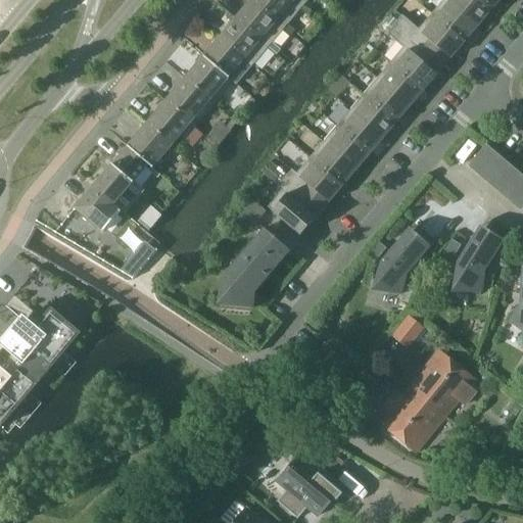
[(250,0),(235,18),(269,46),(276,52),(280,49),(272,42),(284,28),(251,0),(250,0)]
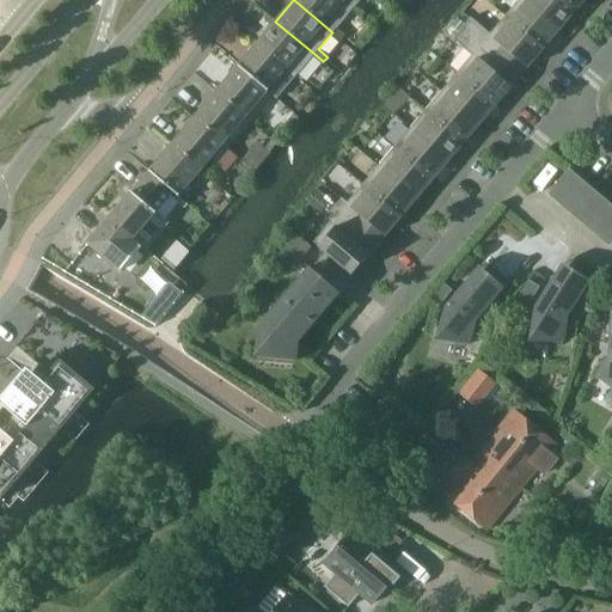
[(337,28),(352,11),(338,0),(294,0),(332,32),(342,41),(346,35),(337,28)]
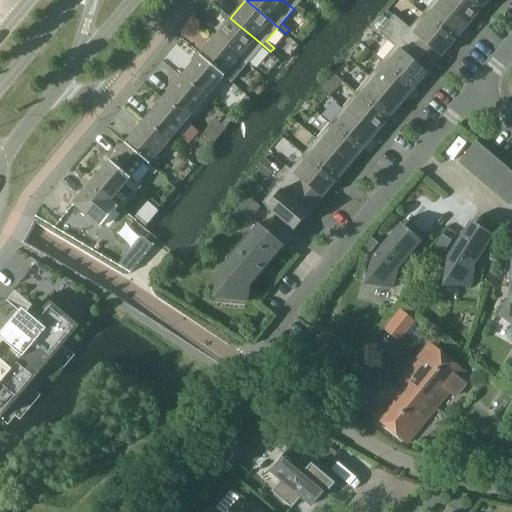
[(297,5),(301,0),(283,0),(294,9),(301,15),(305,11),(297,5)]
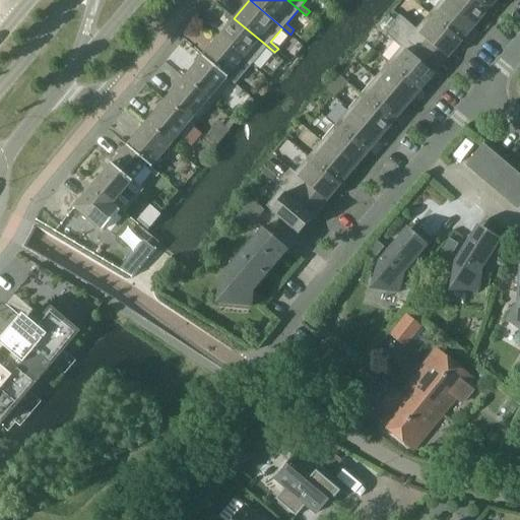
[(440,0),(430,13),(462,42),(475,25),(445,0),(440,0)]
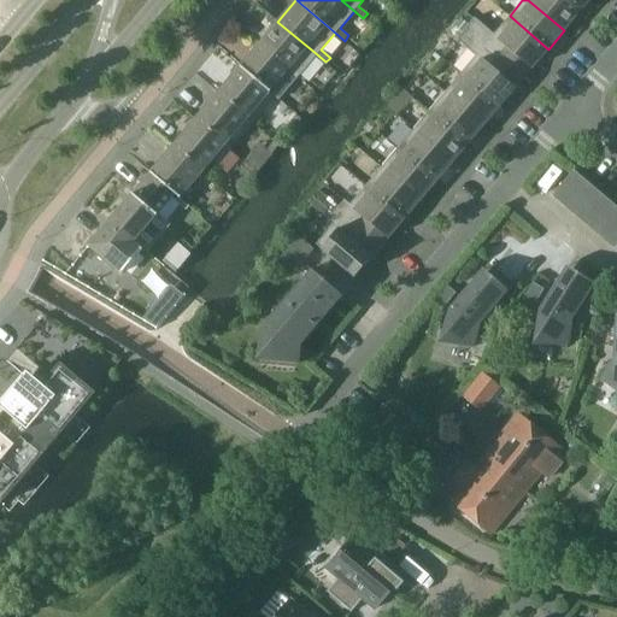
[(565,0),(528,0),(564,30),(580,11),(565,0)]
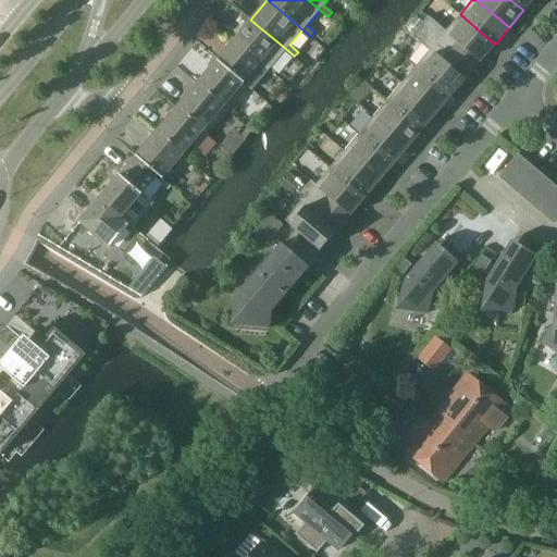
[(510,0),(523,10),(531,0),(510,0)]
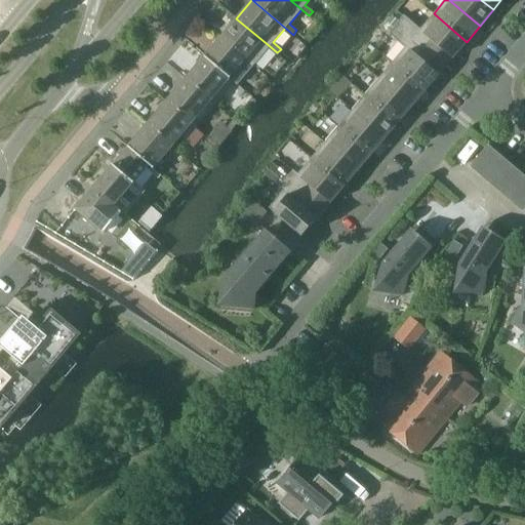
[(434,13),(420,29),(419,30),(452,57),(467,42),(434,13)]
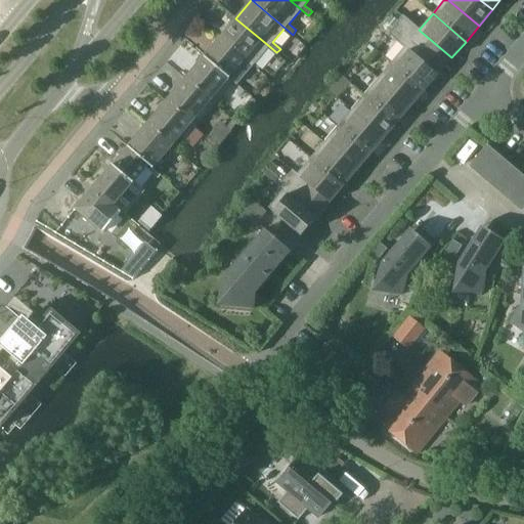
[(388,33),(404,47),(404,46),(437,75),(451,57),(419,30),(420,29),(403,15),(388,33)]
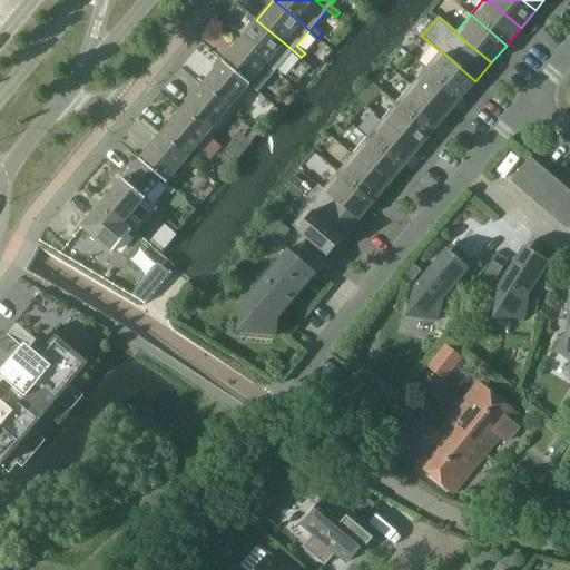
[(256,20),(239,40),(275,71),(293,50),(256,20)]
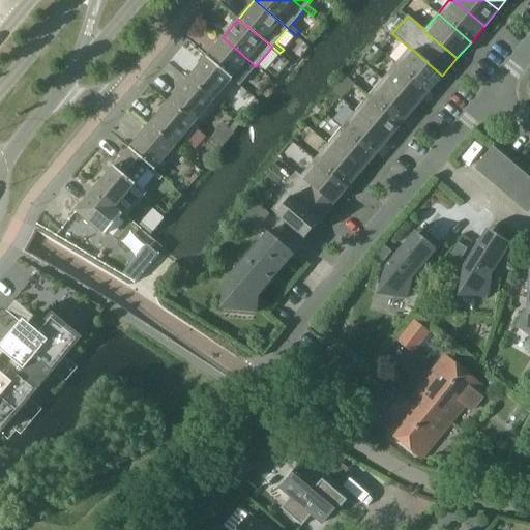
[(223,37),(206,57),(237,82),(236,83),(239,86),(240,85),(248,92),(252,87),(243,81),(256,66),(223,37)]
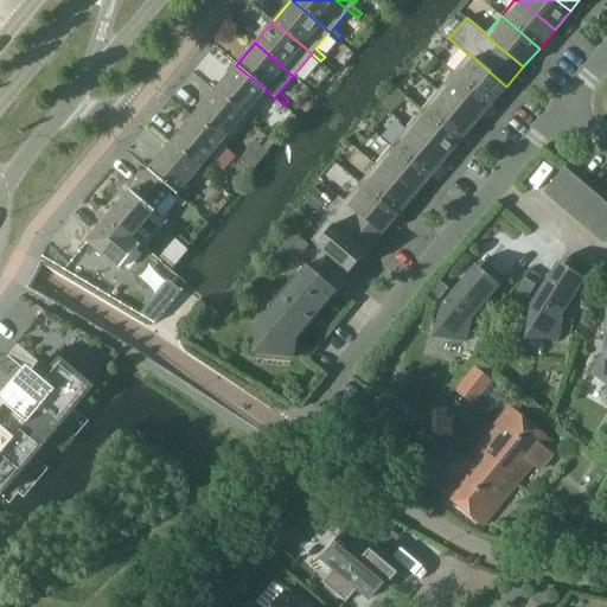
[(468,55),(453,72),(491,104),(506,87),(468,53),(468,55)]
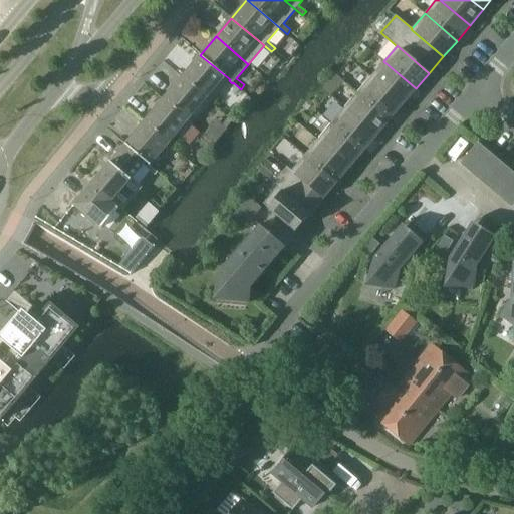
[(229,80),(230,79),(200,55),(182,77),(211,101),(229,80)]
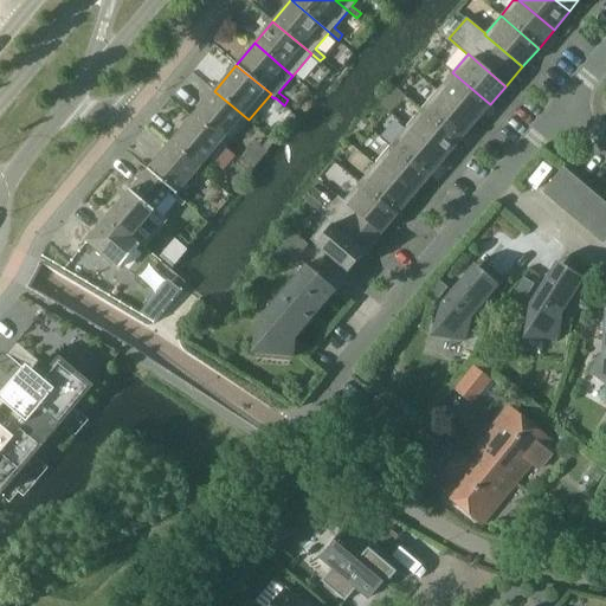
[(452,72),(437,91),(475,123),(490,104),(452,72)]
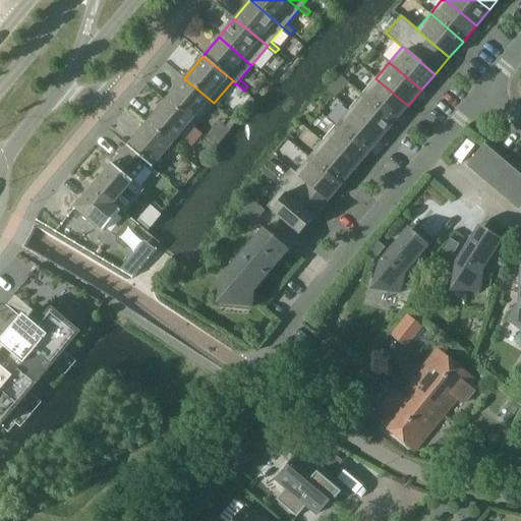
[(336,80),(344,88),(348,81),(340,75),(336,80)]
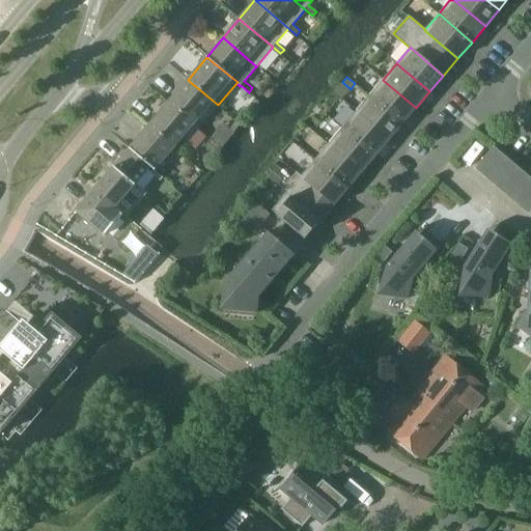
[(188,80),(168,103),(199,128),(218,105),(188,80)]
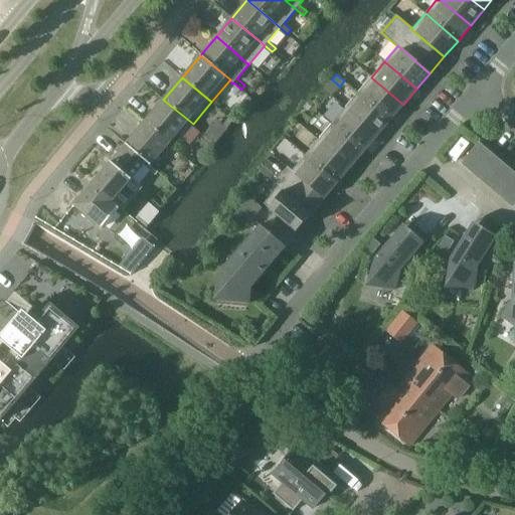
[(371,77),(358,93),(390,120),(403,105),(371,77)]
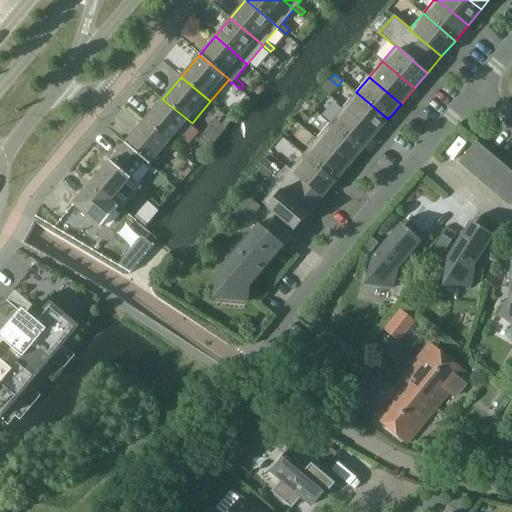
[(356,92),(343,108),(375,135),(388,119),(356,92)]
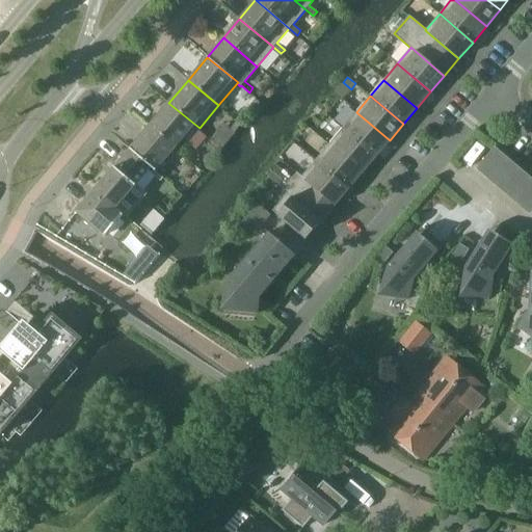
[(168,103),(150,126),(175,148),(179,152),(200,128),(168,103)]
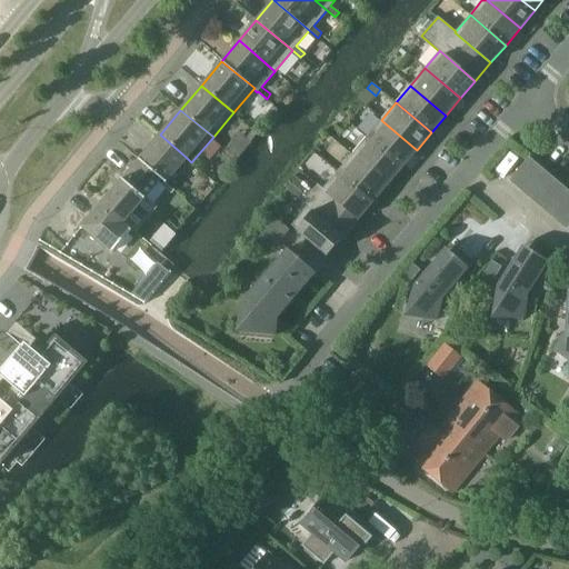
[(381,120),(367,137),(402,167),(417,150),(381,120)]
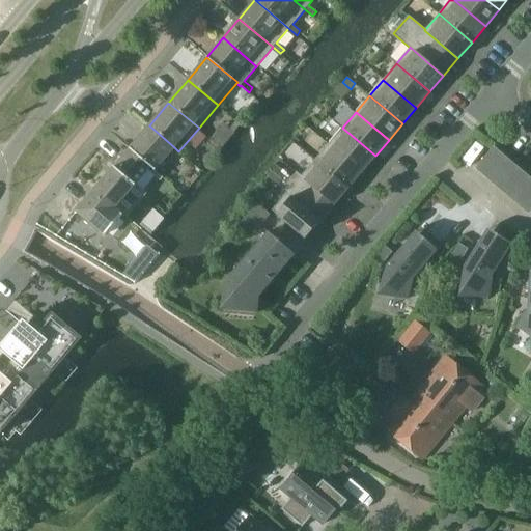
[(229,129),(238,136),(244,128),(236,120),(229,129)]
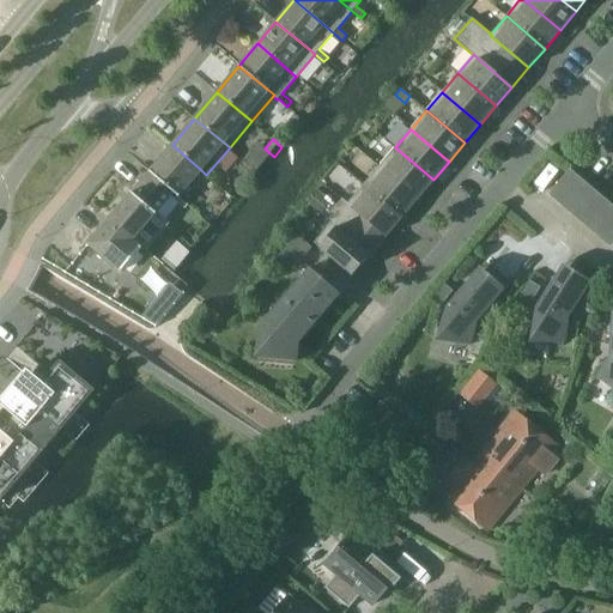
[(150,171),(175,192),(180,196),(188,204),(193,199),(183,190),(201,170),(173,145),(150,171)]
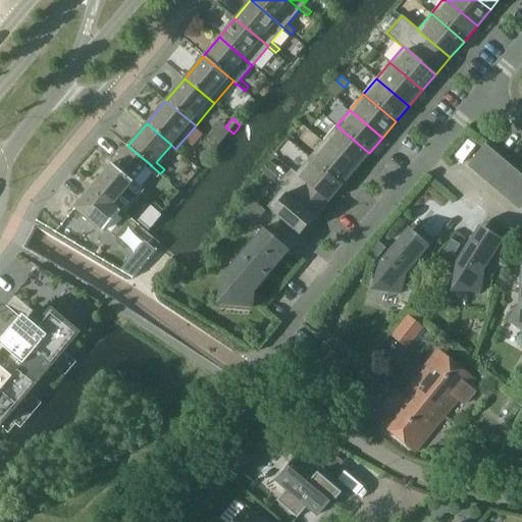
[(336,125),(322,142),(355,169),(369,153),(336,125)]
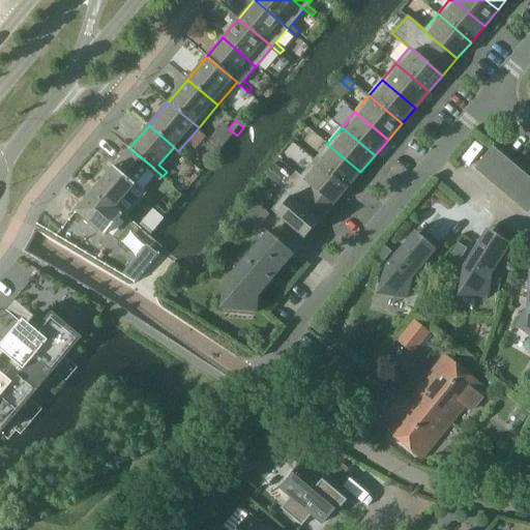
[(327,144),(314,159),(347,188),(360,172),(327,144)]
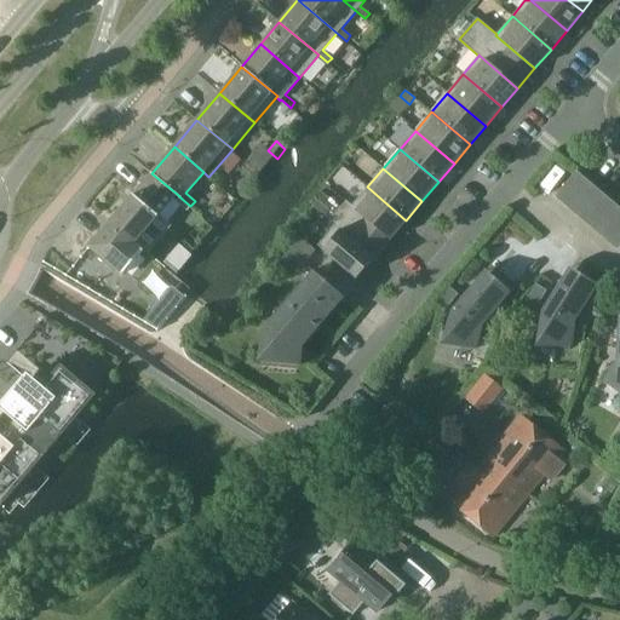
[(557,195),(569,206),(579,195),(589,182),(577,172),(557,195)]
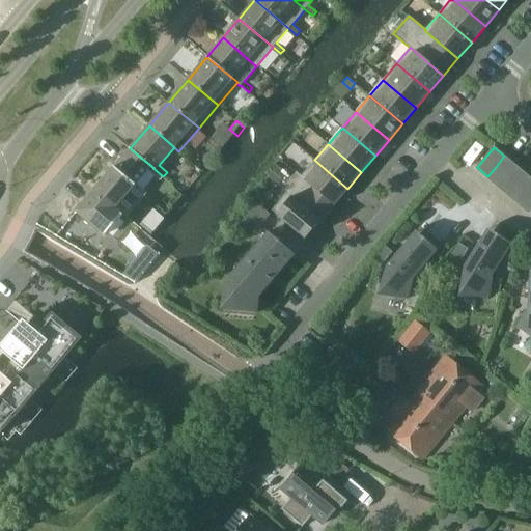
[(130,148),(93,190),(115,208),(115,207),(122,215),(127,218),(147,193),(136,184),(148,169),(161,180),(163,177),(156,170),(151,166),(130,148)]
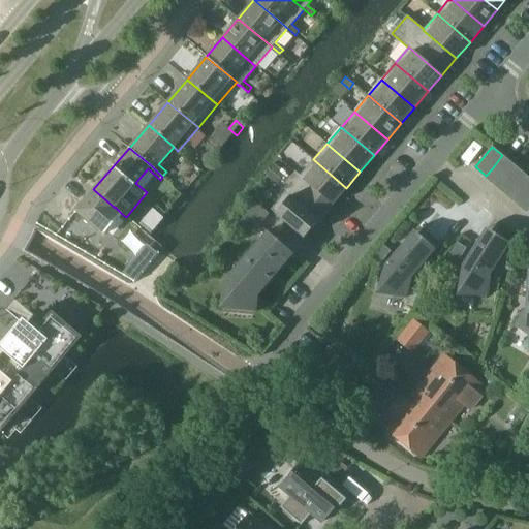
[(496,184),(504,175),(512,164),(502,155),(494,166),(486,176),(496,184)]
